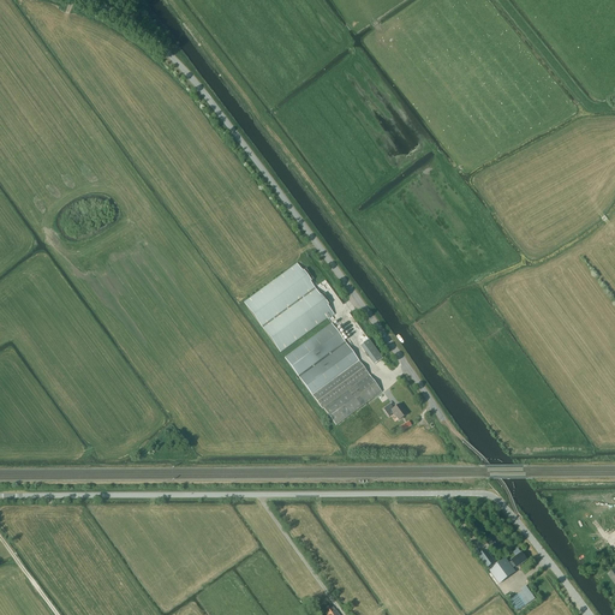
[(280,352),(327,318),(328,320),(334,315),(327,305),(330,303),(324,293),(321,296),(310,282),(314,280),(305,269),(303,272),(297,264),(244,303),(280,352)]
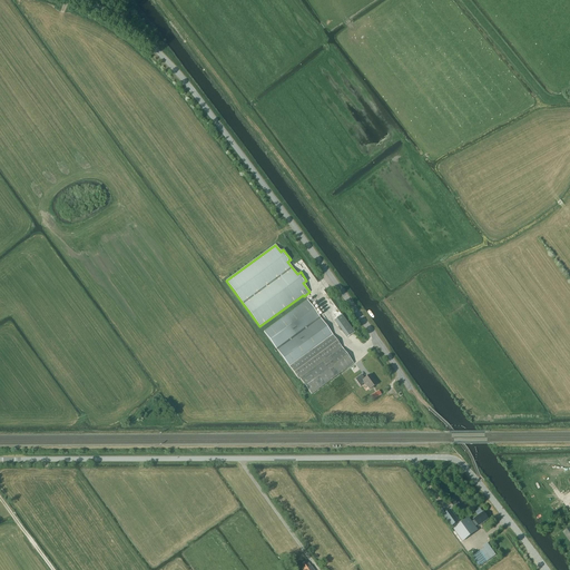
[(264,332),(298,379),(300,379),(311,394),(354,363),(307,300),(264,332)]
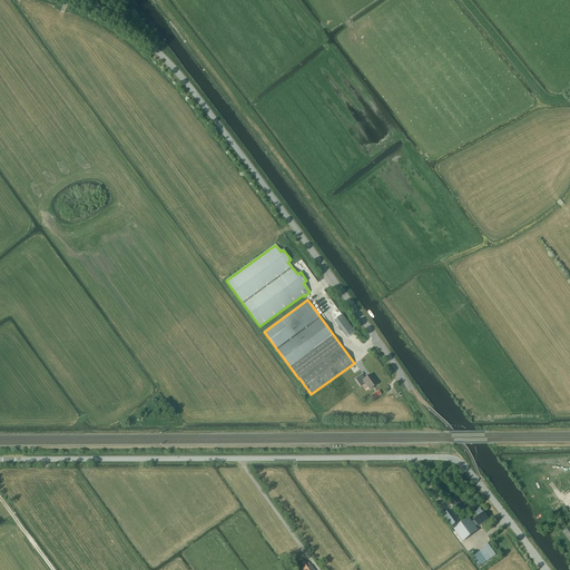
[(347,337),(354,332),(342,314),(334,320),(347,337)]
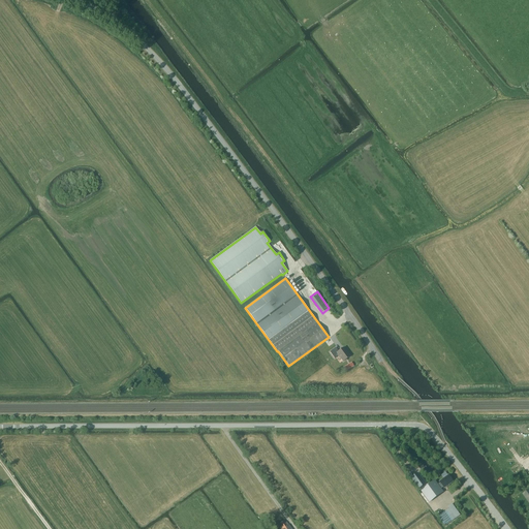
[(350,356),(346,351),(346,350),(344,347),(338,351),(336,348),(330,352),(335,359),(339,355),(343,362),(350,356)]
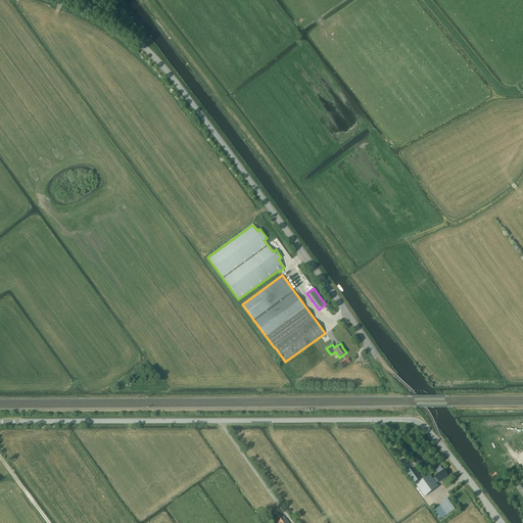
[(422,478),(414,467),(407,472),(415,483),(422,478)]
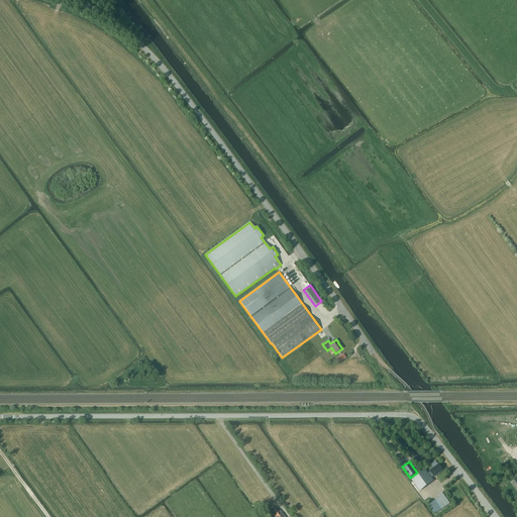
[(425,470),(412,481),(420,491),(433,481),(431,478),(433,476),(434,477),(443,471),(438,464),(430,471),(430,472),(428,474),(425,470)]
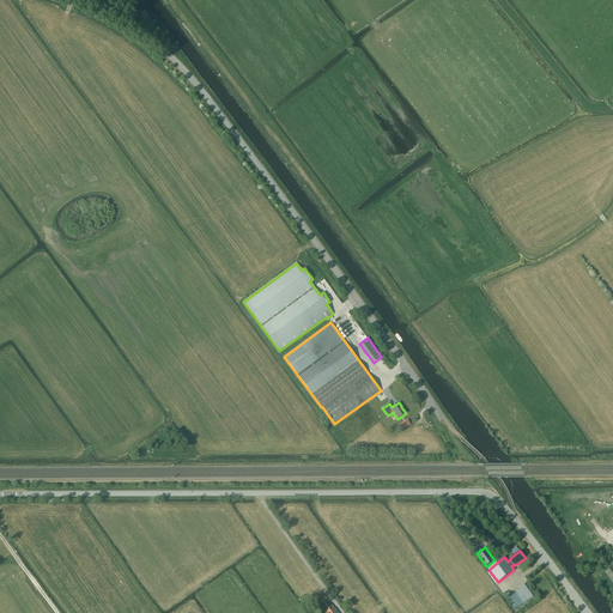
[(525,586),(520,589),(521,592),(529,602),(534,599),(525,586)]
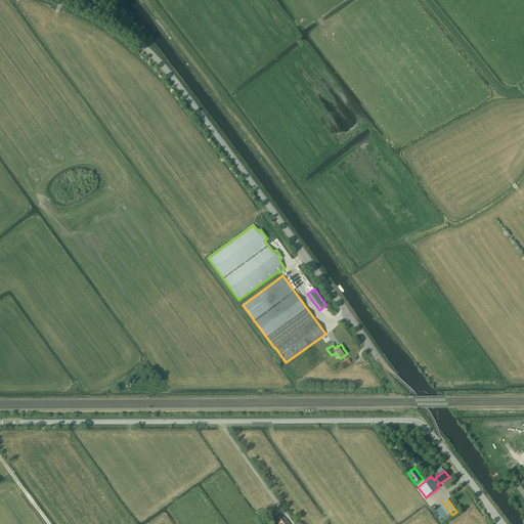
[(452,515),(445,506),(435,513),(441,522),(452,515)]
